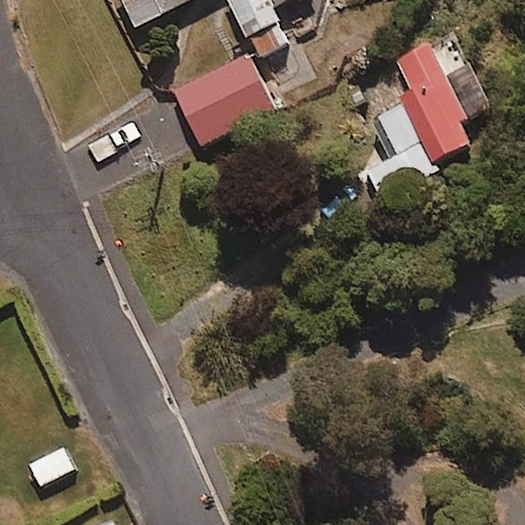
[(272,3),(274,2),(273,0),(129,0),(139,23),(186,0),(229,0),(246,35),(279,18),(272,3)]
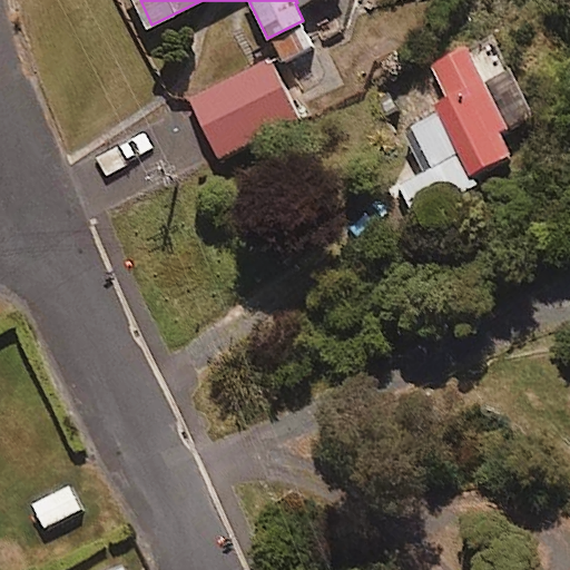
[(439,112),(467,175),(510,156),(499,129),(503,127),(533,114),(495,30),(465,43),(416,65),(439,112)]
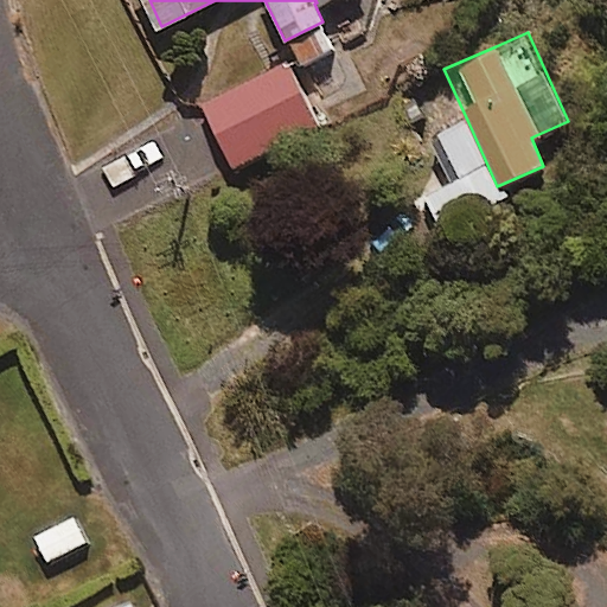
[(234,166),(326,117),(295,58),(203,106),(234,166)]
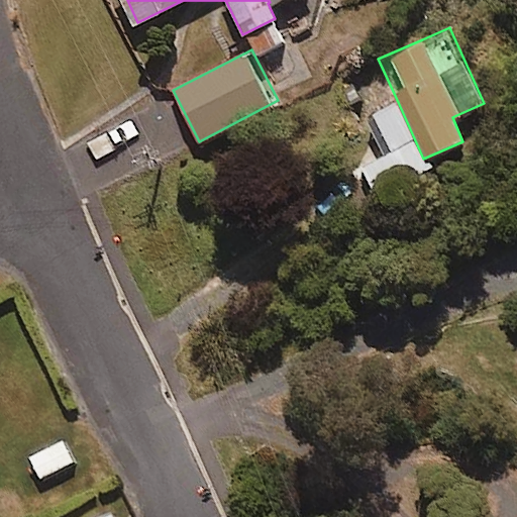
[(398,102),(374,113),(367,116),(378,140),(382,138),(387,150),(357,164),(374,200),(408,185),(430,175),(423,159),(398,102)]
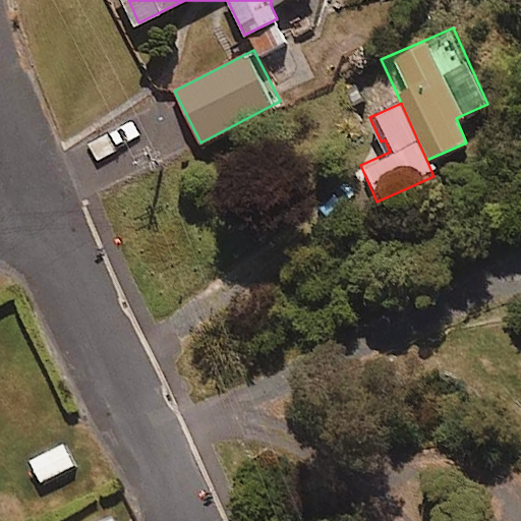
[(47,486),(82,468),(67,440),(32,458),(47,486)]
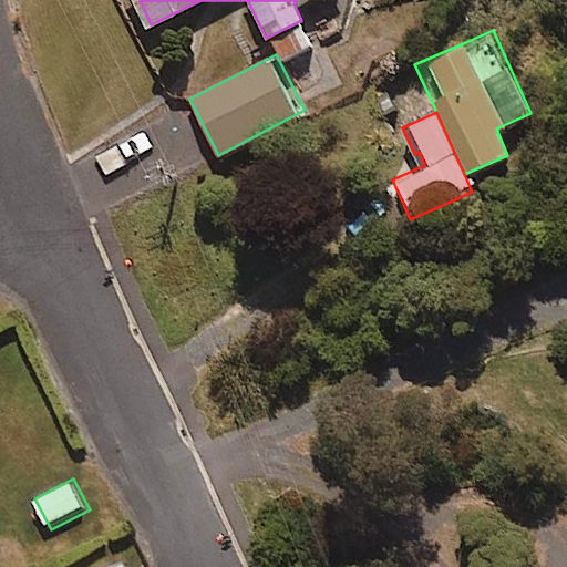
All buildings are outlined.
